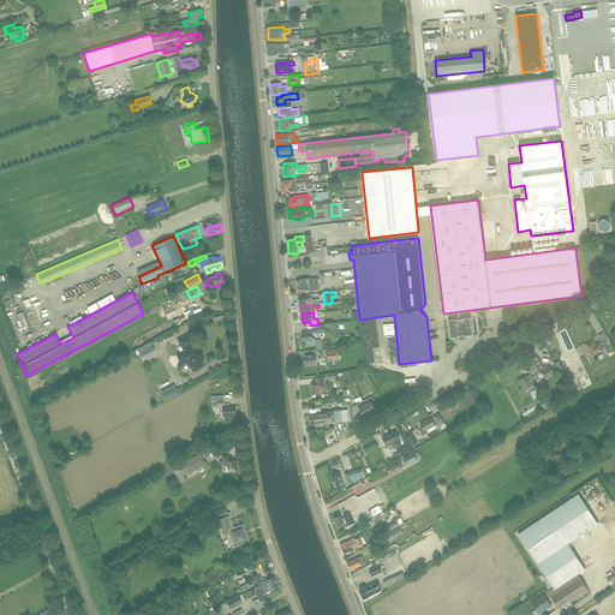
[(465,336),(473,335),(471,317),(448,321),(451,338),(459,336),(459,339),(461,339),(464,339),(465,338),(465,336)]
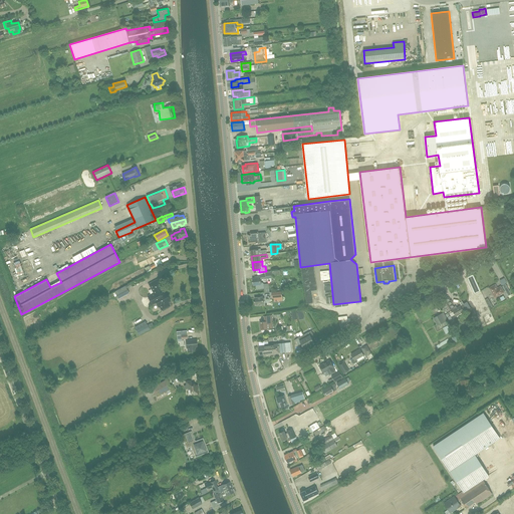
[(301,268),(305,294),(309,294),(309,291),(311,291),(310,288),(316,287),(313,266),(301,268)]
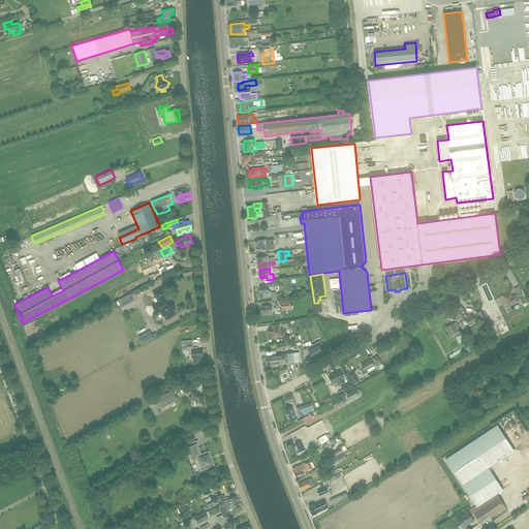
[(263,298),(272,297),(272,302),(277,301),(276,292),(272,292),(270,291),(269,291),(269,287),(274,286),(273,285),(276,285),(276,284),(280,284),(279,279),(273,280),(273,283),(263,285),(263,286),(259,286),(260,293),(263,293),(263,298)]
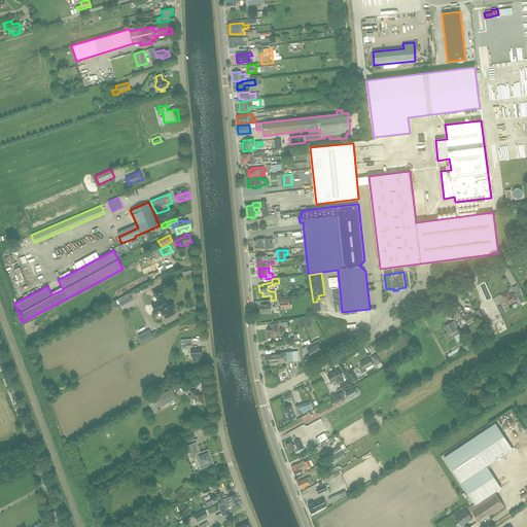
[(168,301),(168,300),(167,296),(168,296),(165,290),(164,291),(161,287),(152,291),(155,296),(157,301),(151,304),(153,308),(168,301)]
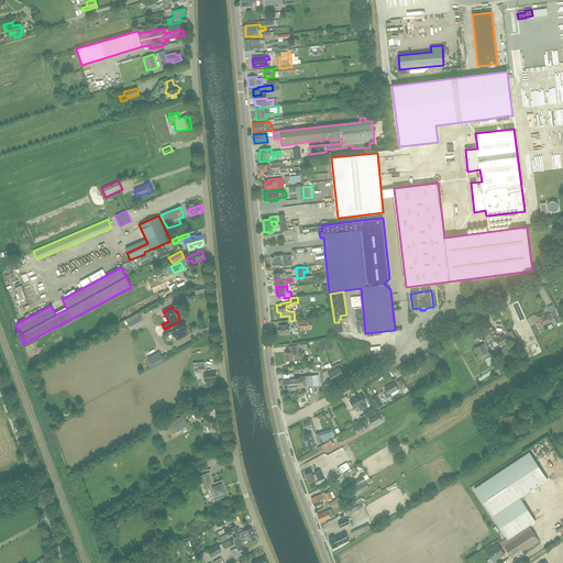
[(142,310),(127,319),(125,320),(123,321),(125,326),(128,324),(130,328),(142,321),(139,317),(144,313),(142,310)]
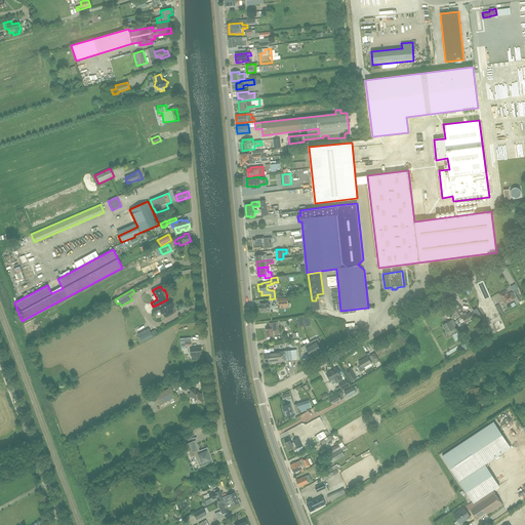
[(516,290),(514,291),(520,303),(522,300),(516,290)]
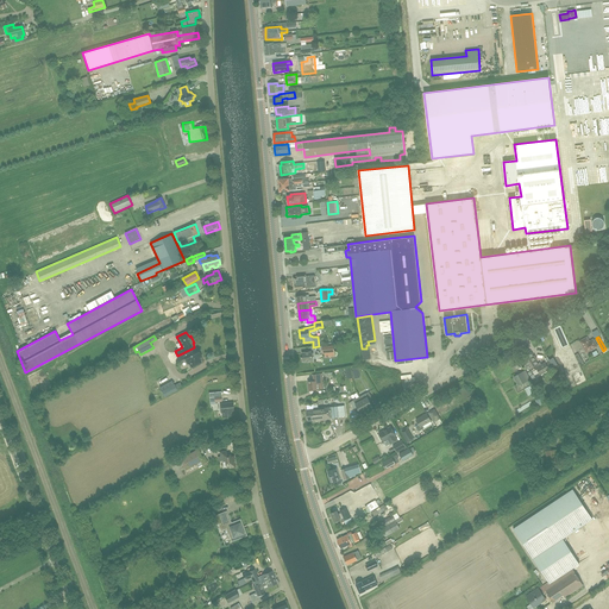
[(589,341),(586,338),(581,341),(586,352),(597,346),(594,339),(589,341)]
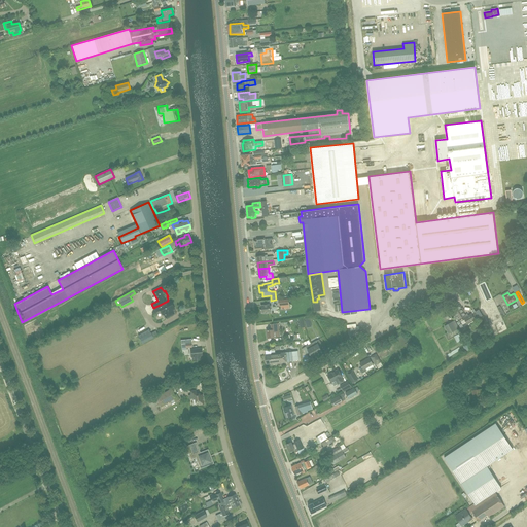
[(174,309),(169,300),(168,300),(168,301),(153,308),(155,312),(160,310),(163,315),(164,314),(166,318),(175,313),(173,310),(174,309)]
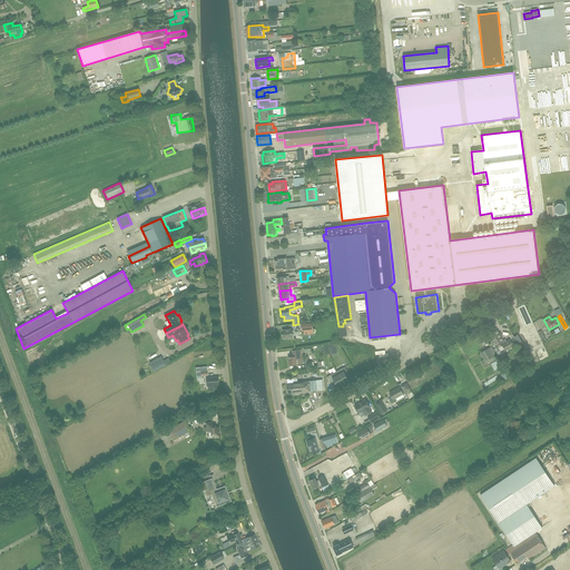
[(282,331),(283,335),(282,335),(282,337),(283,337),(283,338),(293,337),(292,334),(294,334),(293,331),(292,331),(292,330),(290,330),(290,328),(286,330),(282,331)]
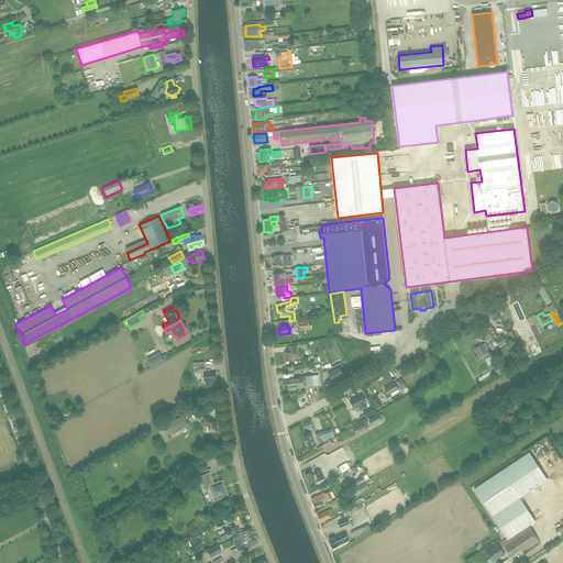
[(496,340),(500,338),(499,335),(498,335),(497,337),(495,333),(497,332),(494,329),(493,329),(490,327),(484,330),(489,341),(492,344),(497,342),(496,340)]
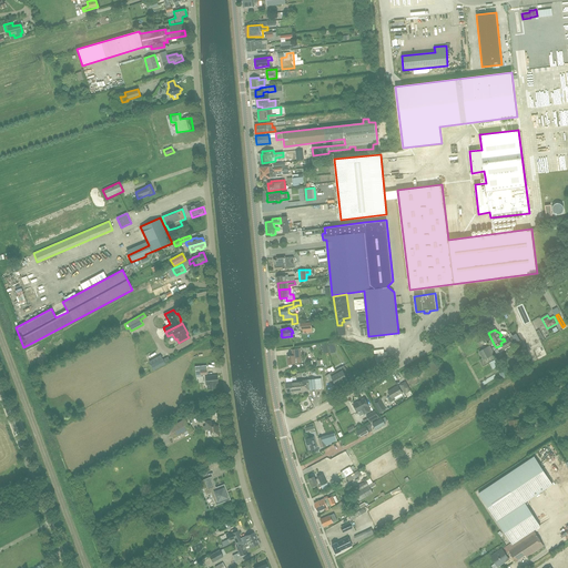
[(500,343),(501,345),(504,350),(520,341),(516,334),(513,335),(505,341),(500,343)]
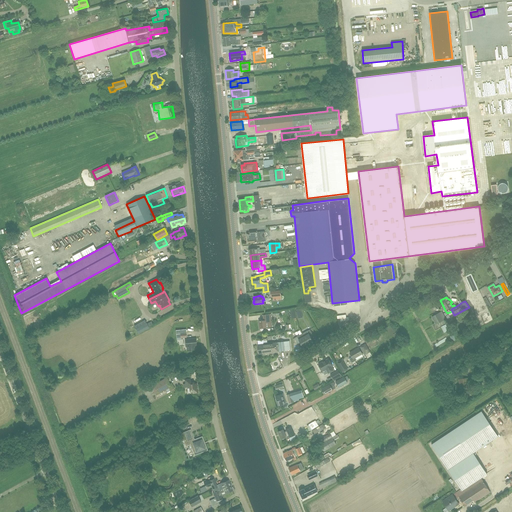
[(339,303),(339,314),(351,313),(350,302),(339,303)]
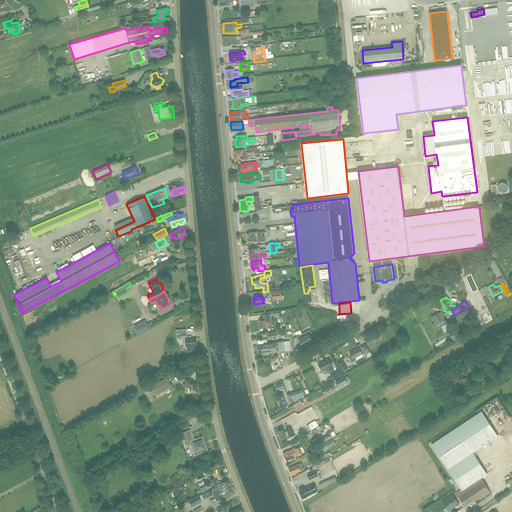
[(436,324),(446,319),(442,311),(432,316),(436,324)]
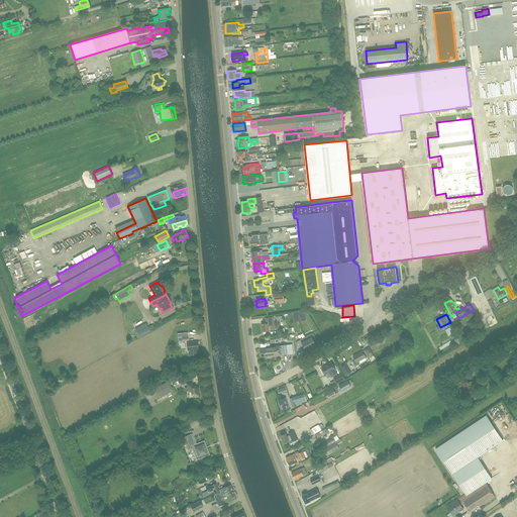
[(269,331),(276,330),(274,317),(267,318),(268,323),(262,324),(262,331),(269,330),(269,331)]
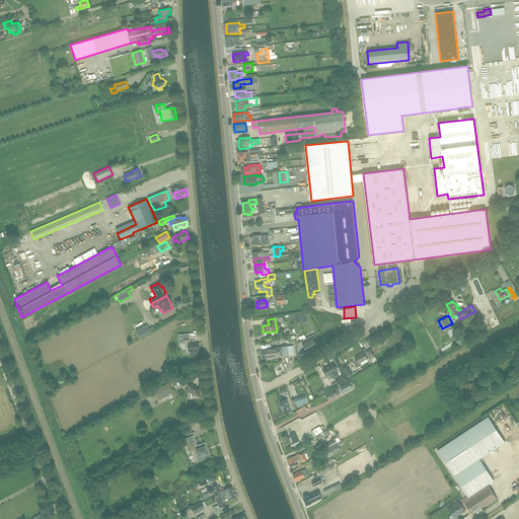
[(308,341),(312,349),(317,346),(314,341),(317,340),(314,334),(309,337),(306,339),(307,339),(308,341)]
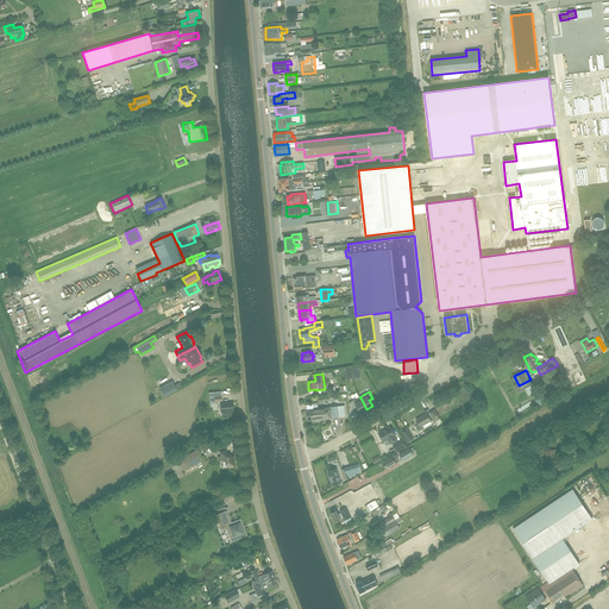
[(357,400),(356,400),(350,403),(353,409),(357,407),(360,413),(366,409),(362,400),(360,397),(357,400)]
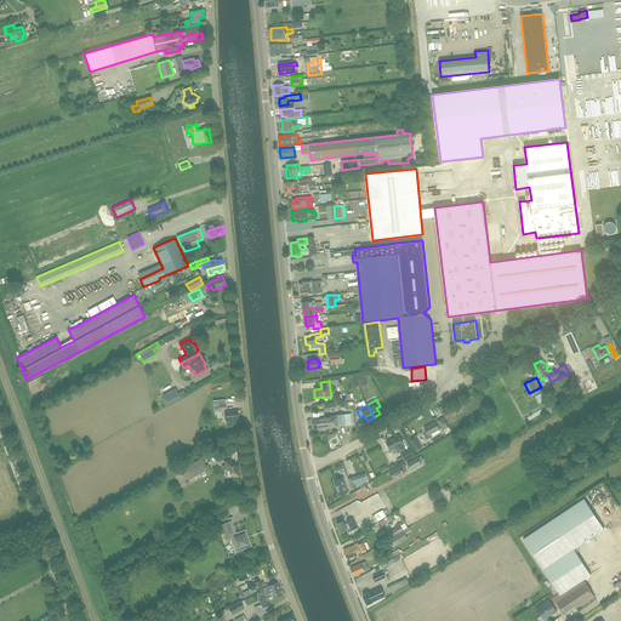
[(529,421),(543,412),(541,409),(527,419),(529,421)]
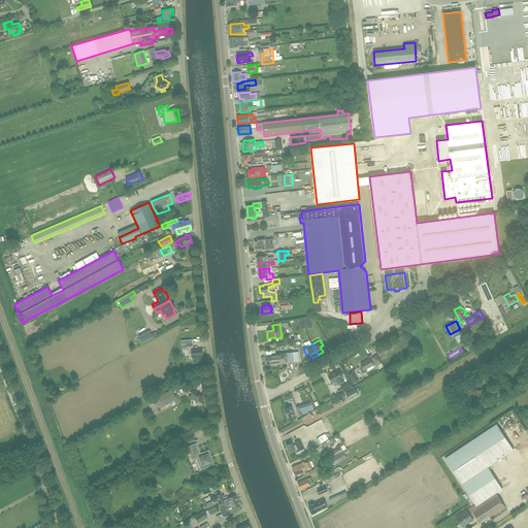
[(199,350),(191,350),(191,358),(192,358),(192,362),(201,361),(200,357),(202,357),(202,349),(199,350)]
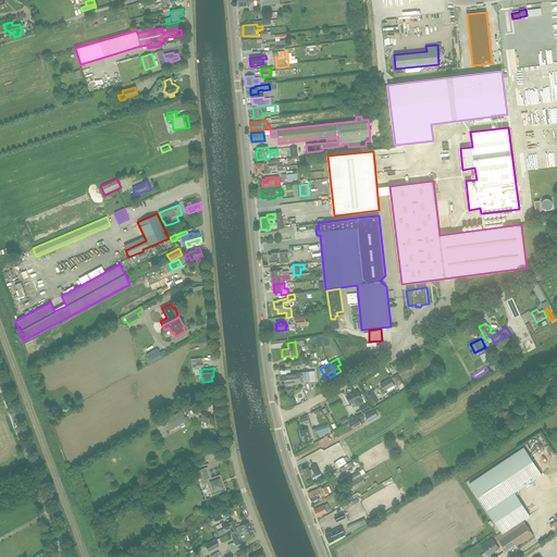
[(282,385),(291,384),(291,380),(291,373),(291,368),(286,368),(287,374),(281,374),(282,385)]
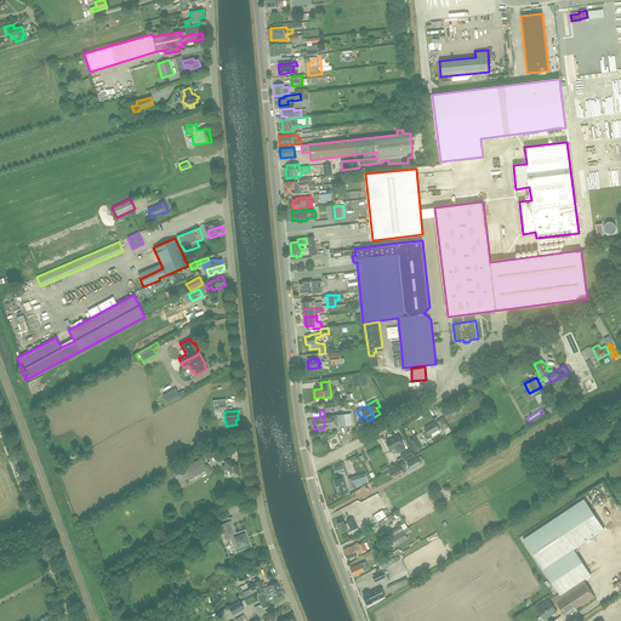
[(352,414),(324,416),(324,423),(324,428),(353,425),(352,414)]
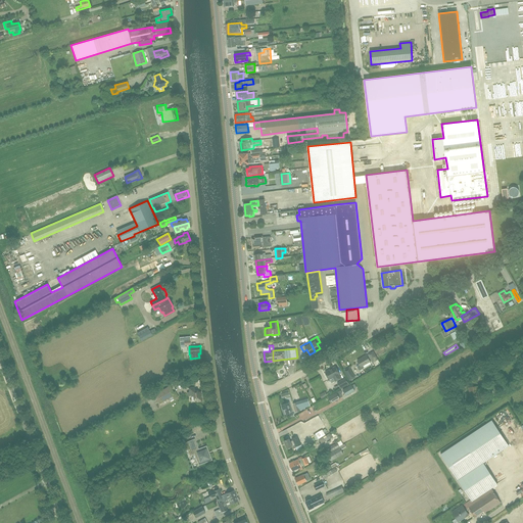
[(373,363),(378,360),(373,351),(368,354),(373,363)]
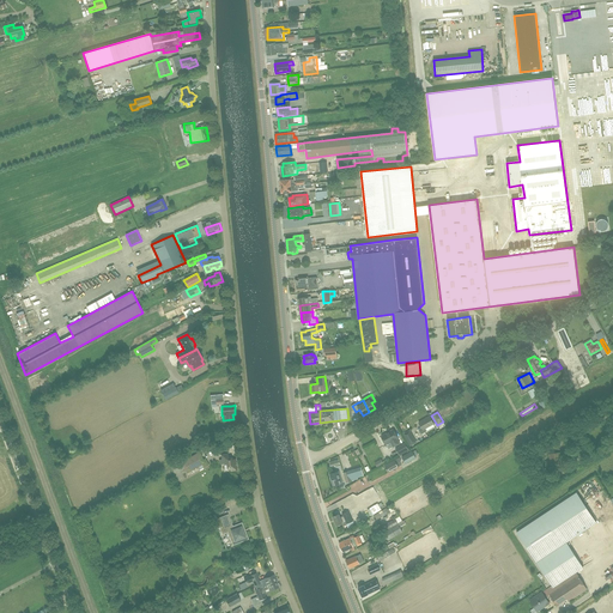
[(422,435),(428,431),(425,429),(434,424),(430,417),(419,423),(422,428),(418,430),(422,435)]
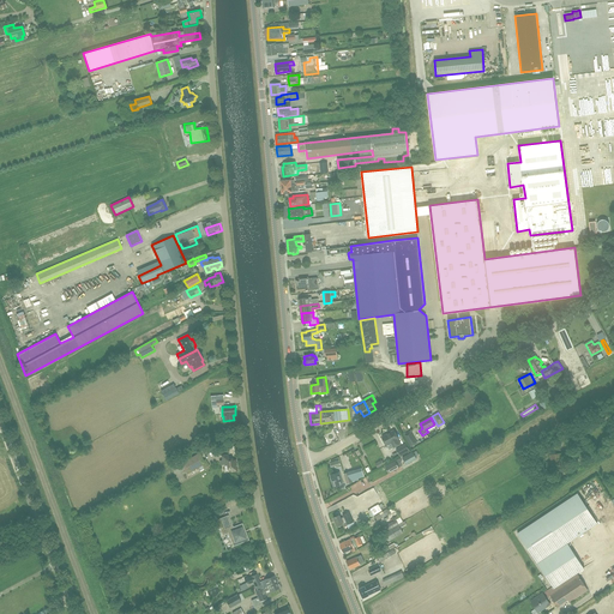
[(398,439),(393,431),(381,438),(386,445),(391,443),(393,447),(401,444),(397,439),(398,439)]
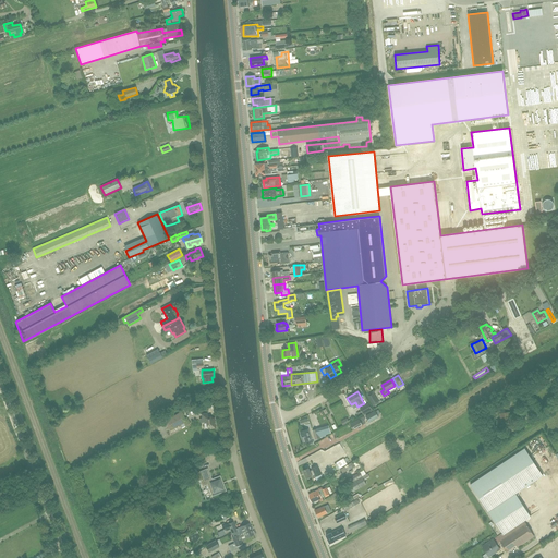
[(372,409),(368,403),(360,409),(363,414),(372,409)]
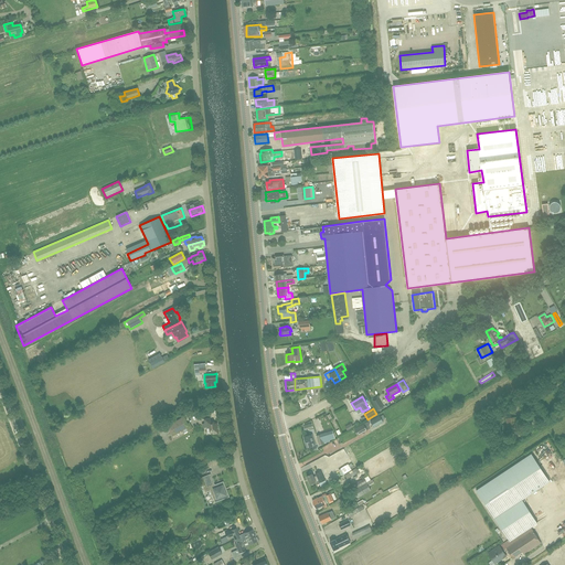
[(374,428),(383,423),(380,416),(371,422),(374,428)]
